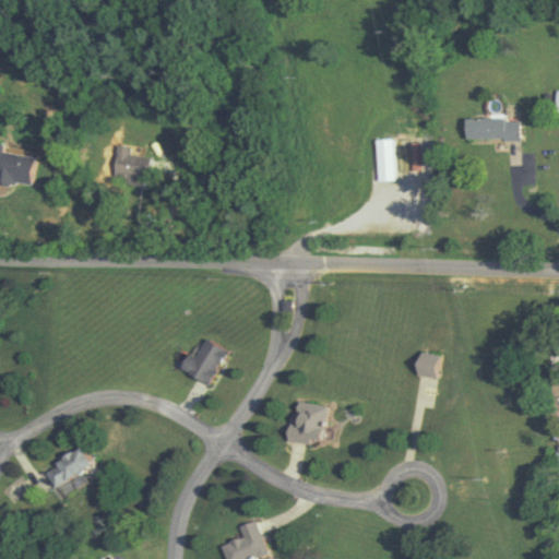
[(518,141),(518,119),(462,119),(462,141),(518,141)]
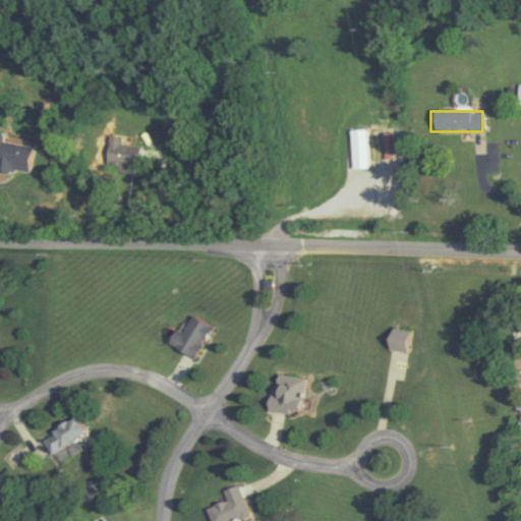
[(366,130),(350,130),(350,169),(366,169),(366,130)]
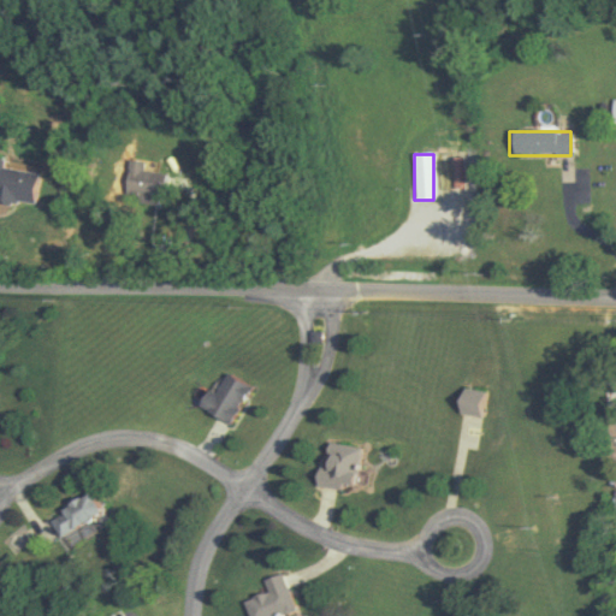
[(0,201),(27,206),(33,167),(0,163),(0,201)]
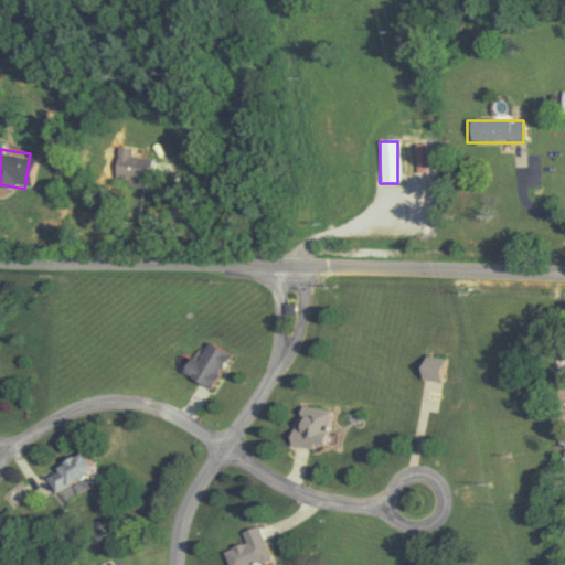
[(128,149),(112,149),(109,185),(146,188),(147,159),(128,158),(128,149)]
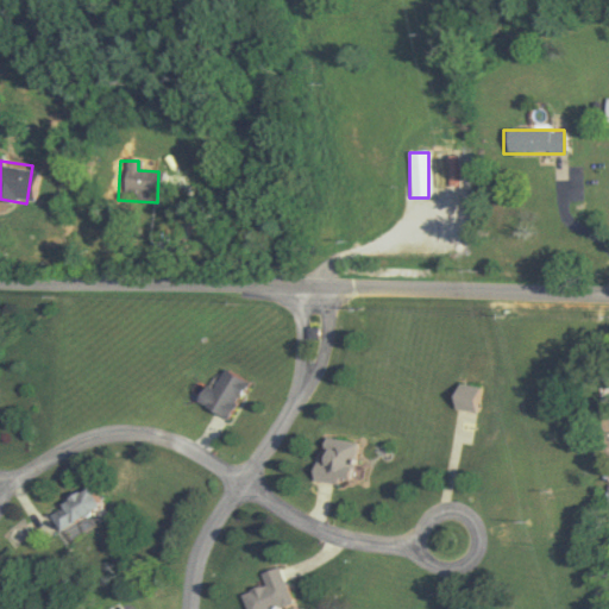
[(205,384),(194,400),(225,419),(248,383),(224,368),(211,388),(205,384)]
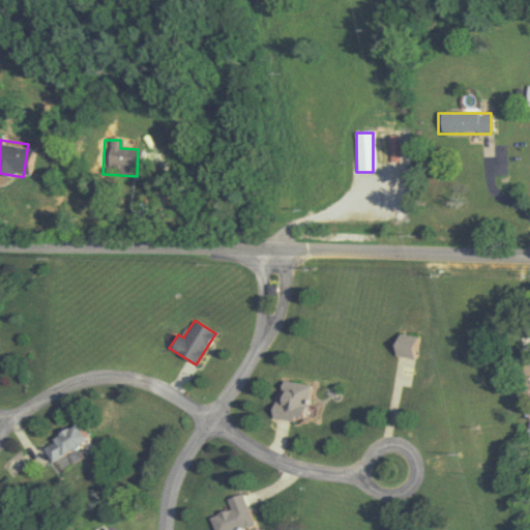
[(413,358),(420,337),(398,330),(390,351),(413,358)]
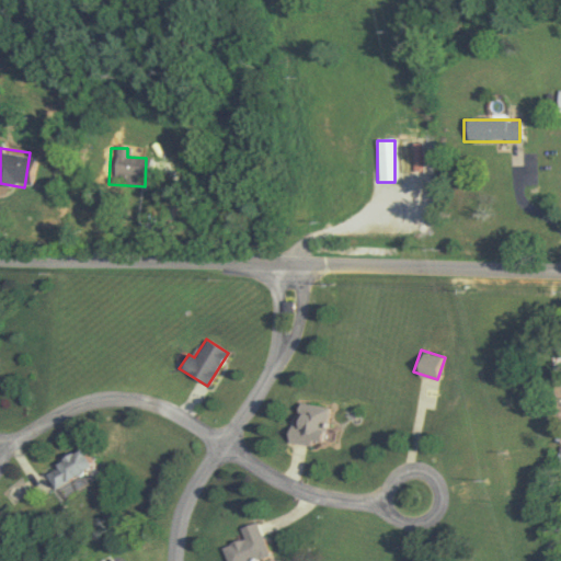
[(327,405),(293,402),(290,443),(324,445),(327,405)]
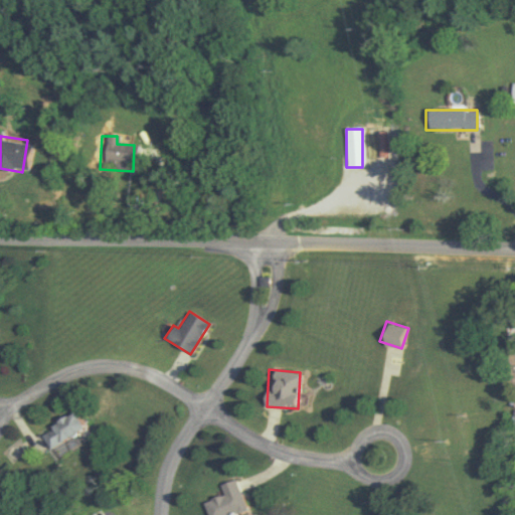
[(50,449),(82,426),(70,410),(38,433),(50,449)]
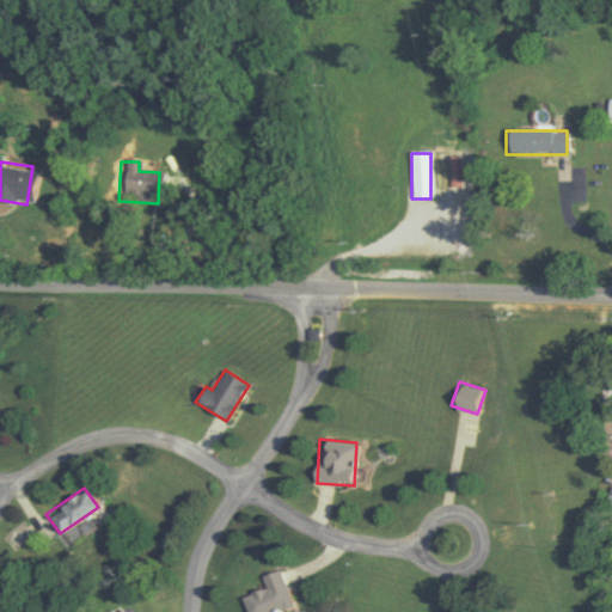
[(246,611),(270,611),(292,606),(280,568),(261,574),(265,587),(242,594),(246,611)]
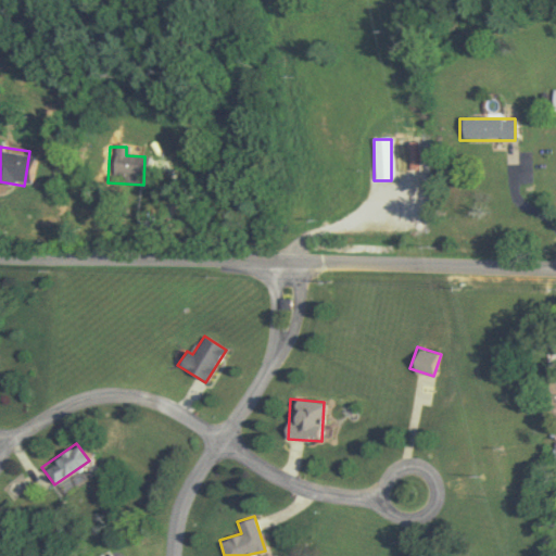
All buildings are outlined.
